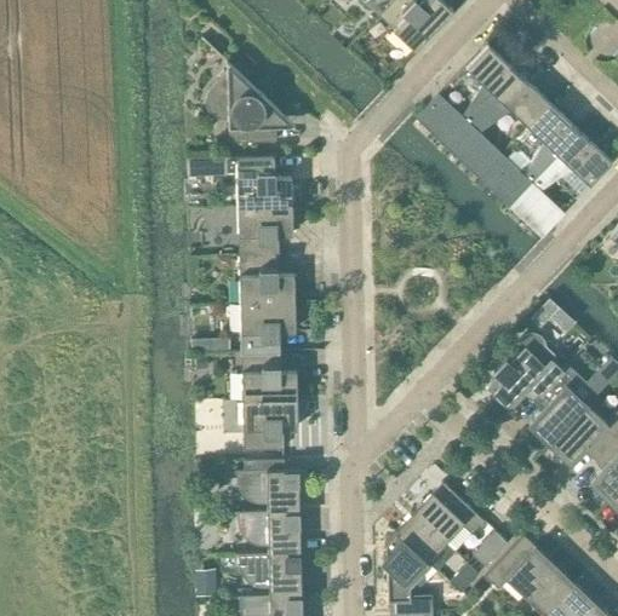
[(361,0),(381,17),(396,0),(361,0)]
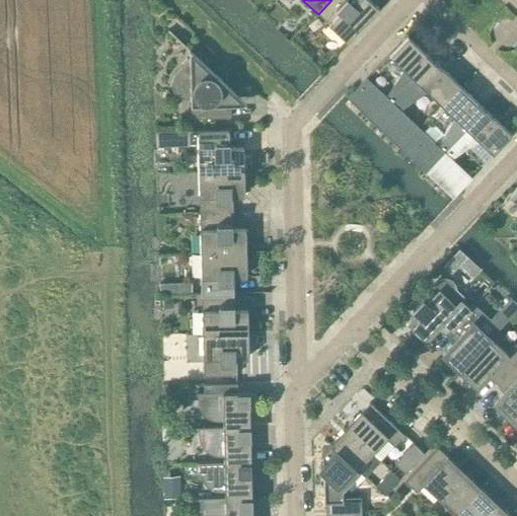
[(349,0),(331,0),(318,14),(349,43),(380,9),(378,8),(378,9),(368,0),(354,0),(352,2),(349,0)]
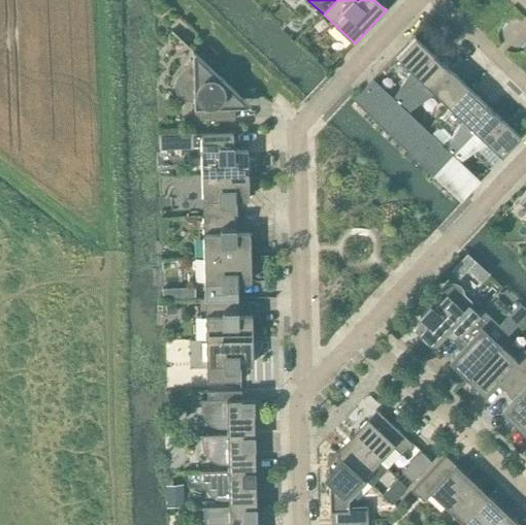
[(311,28),(307,32),(316,41),(320,36),(311,28)]
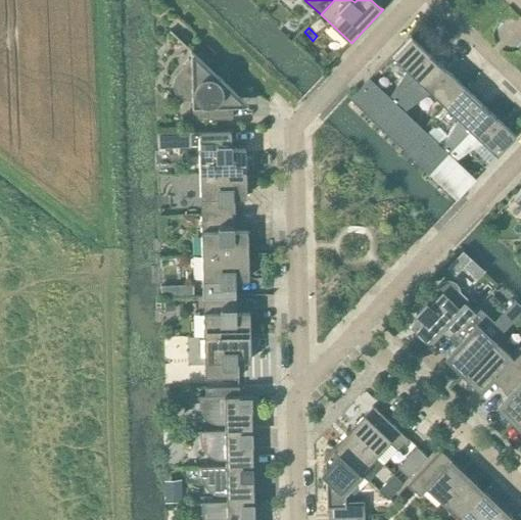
[(194,122),(234,121),(234,107),(250,107),(172,33),(171,34),(197,58),(180,77),(181,77),(177,82),(177,88),(180,95),(185,99),(191,100),(194,100),(194,122)]
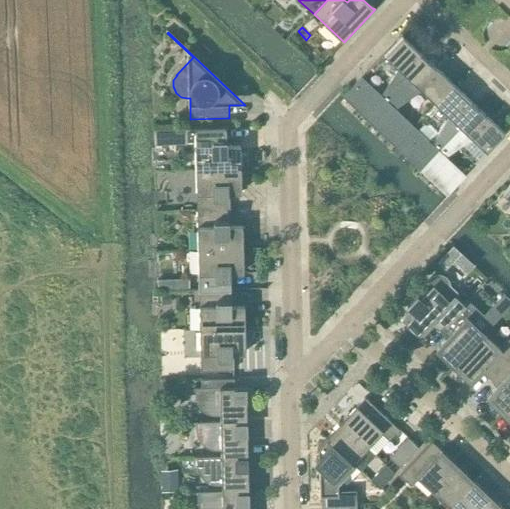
[(372,122),(429,62),(404,37),(386,56),(401,71),(383,99),(363,80),(346,98),(372,122)]
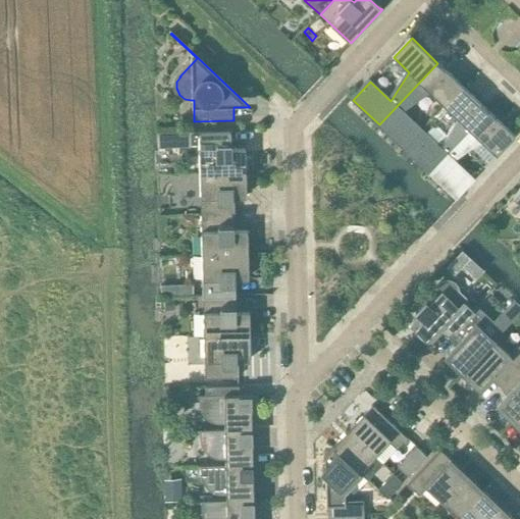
[(446,107),(464,88),(437,63),(379,124),(405,150),(422,132),(403,112),(431,94),(446,107)]
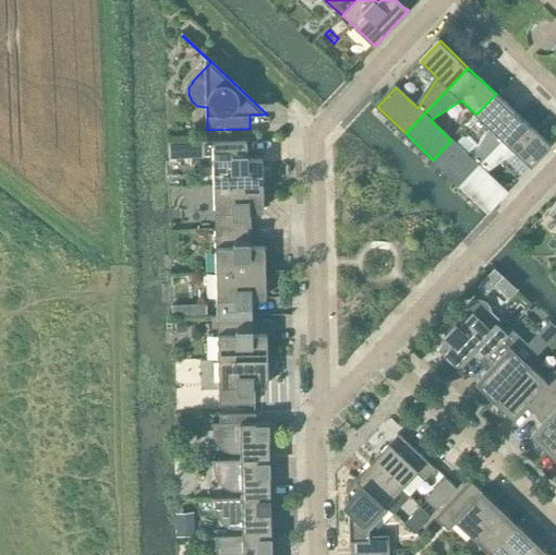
[(461,186),(524,120),(496,94),(476,115),(492,129),(473,160),(451,141),(433,160),(461,186)]
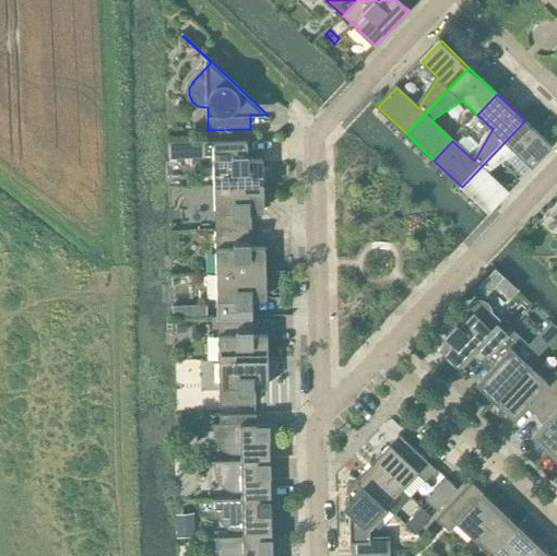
[(525,120),(462,187),(489,213),(509,193),(486,173),(517,152),(533,167),(553,146),(525,120)]
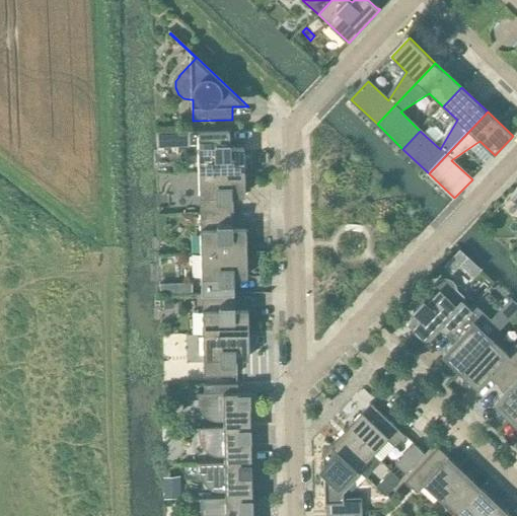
[(199,146),(200,174),(245,173),(244,149),(233,149),(232,132),(189,133),(189,146),(199,146)]
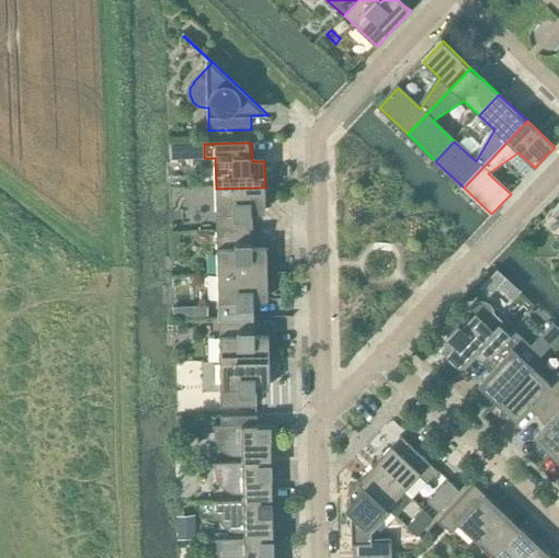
[(203,146),(187,146),(189,160),(204,159),(203,146)]
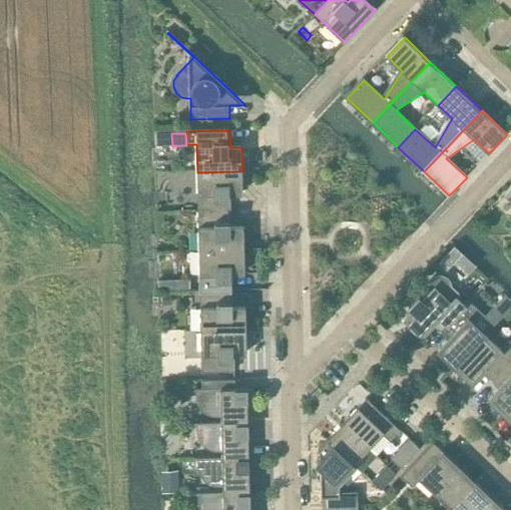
[(198,212),(230,211),(230,195),(242,195),(242,171),(197,172),(198,212)]
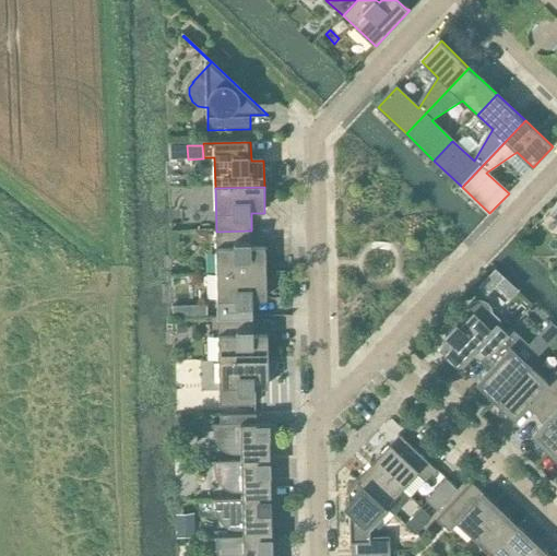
[(217,275),(267,274),(265,248),(251,248),(251,231),(216,232),(217,275)]
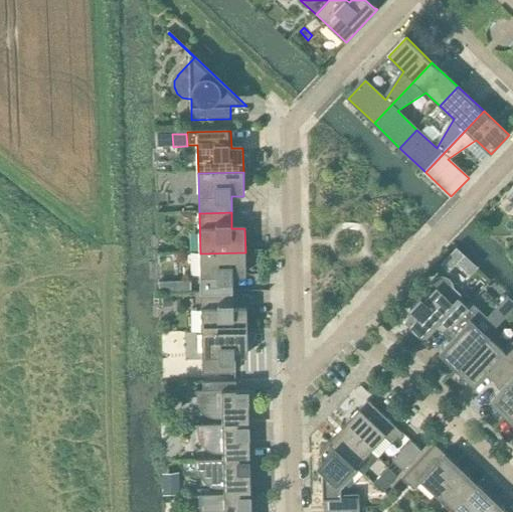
[(193,214),(182,215),(182,223),(193,223),(193,214)]
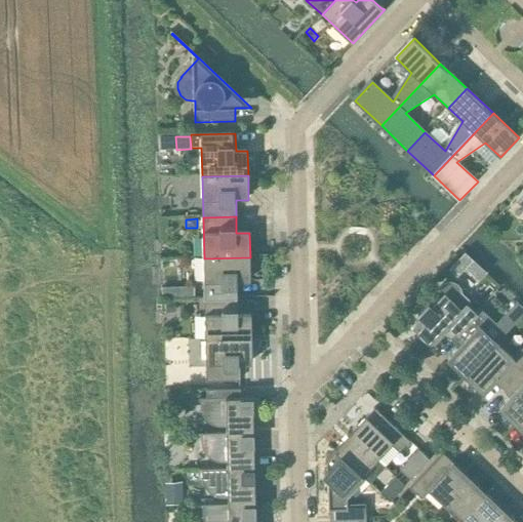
[(466,254),(450,272),(458,279),(467,270),(474,262),(469,256),(467,255),(466,254)]
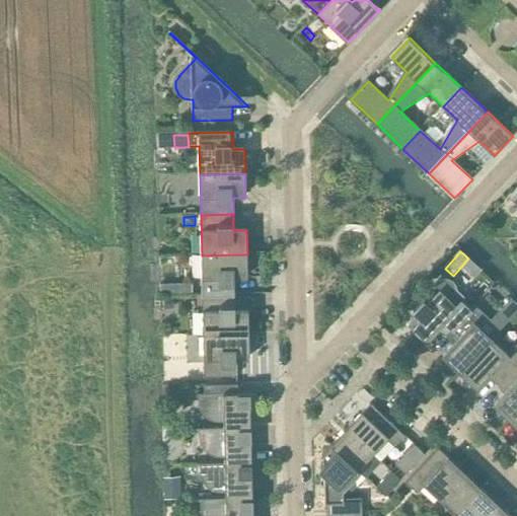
[(203,295),(235,294),(235,279),(247,279),(247,254),(202,255),(203,295)]
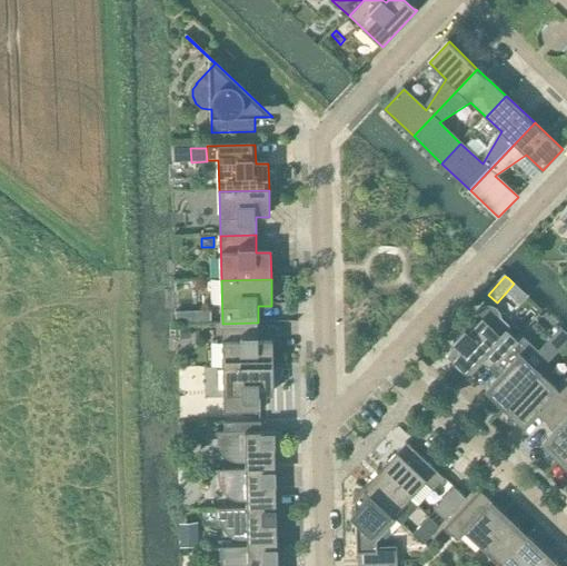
[(489,354),(498,361),(517,341),(507,330),(501,337),(494,330),(497,327),(499,324),(500,321),(500,317),(499,317),(499,316),(498,314),(496,311),(495,310),(494,310),(493,309),(491,309),(487,309),(454,341),(458,346),(449,355),(469,375),(489,354)]
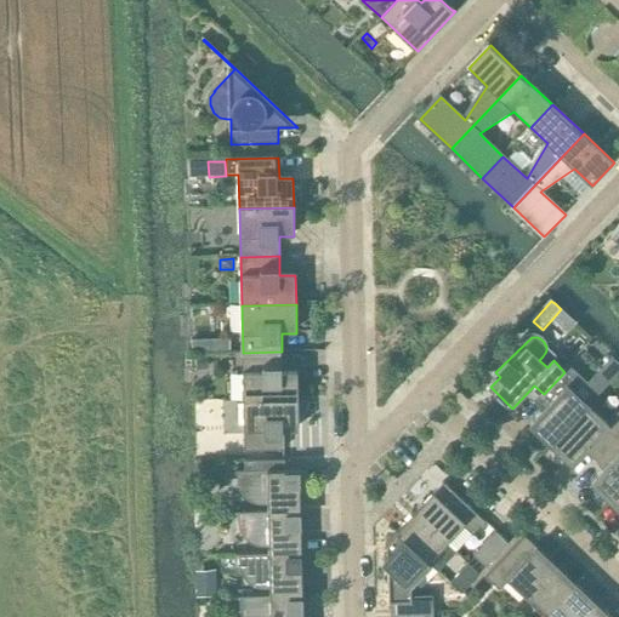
[(214,341),(194,341),(194,354),(214,353),(214,341)]
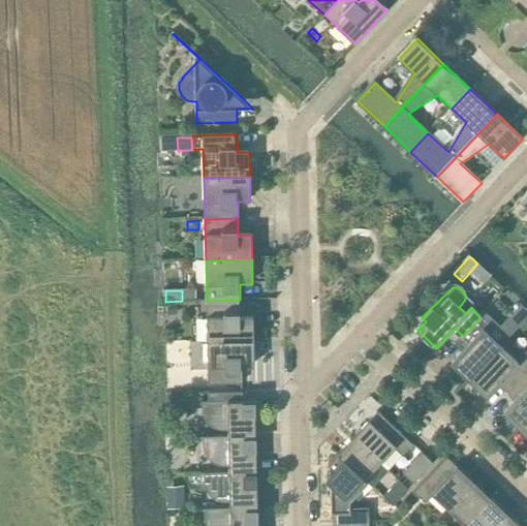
[(196,290),(182,290),(182,301),(197,301),(196,290)]
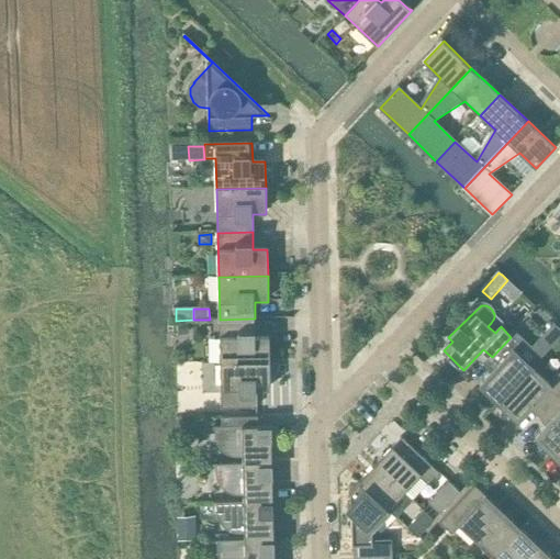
[(221,365),(270,364),(269,337),(255,337),(255,319),(220,320),(221,365)]
